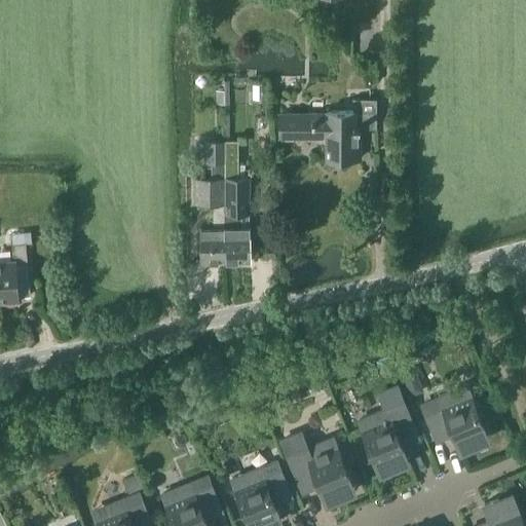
[(360,158),(360,127),(376,127),(376,99),(352,99),(352,111),(327,111),(327,114),(279,114),(279,136),(282,136),(282,140),(294,140),(294,136),(327,137),(327,158),(360,158)]
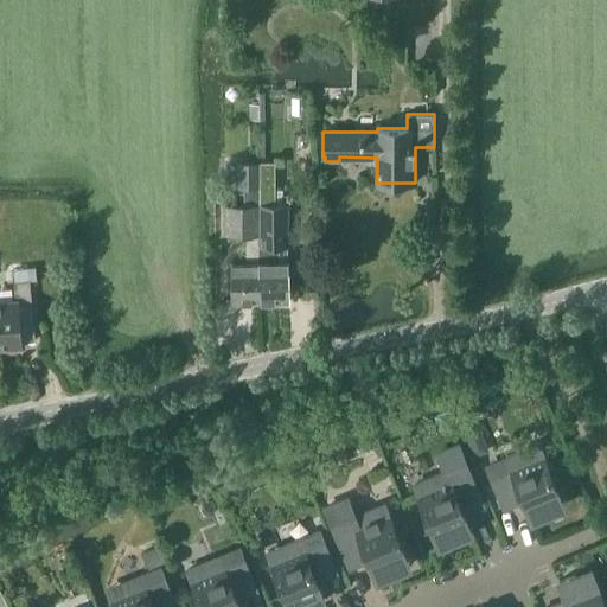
[(230,204),(227,204),(227,236),(246,236),(246,244),(246,262),(231,262),(231,304),(259,302),(259,244),(259,236),(259,204),(260,204),(259,187),(259,176),(259,168),(259,165),(259,163),(235,163),(235,187),(243,187),(243,204),(230,204)]
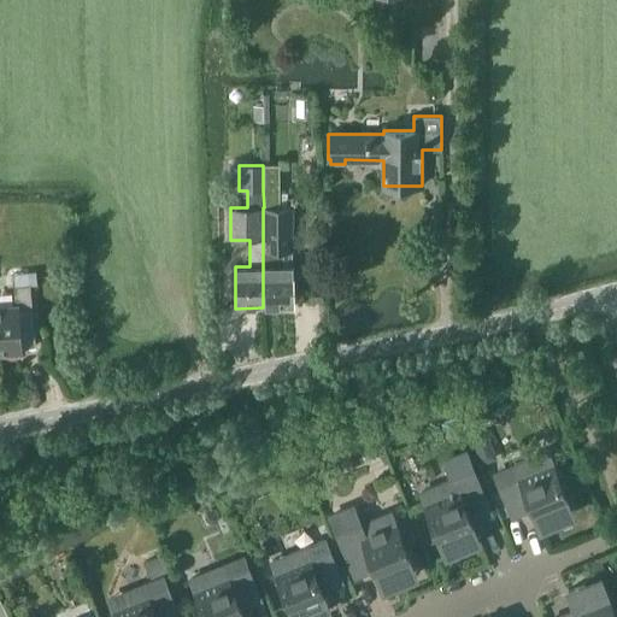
[(264,207),(263,207),(263,240),(263,248),(263,307),(293,306),(292,265),(292,250),(292,207),(286,207),(286,193),(278,193),(278,178),(263,178),(263,191),(264,207)]
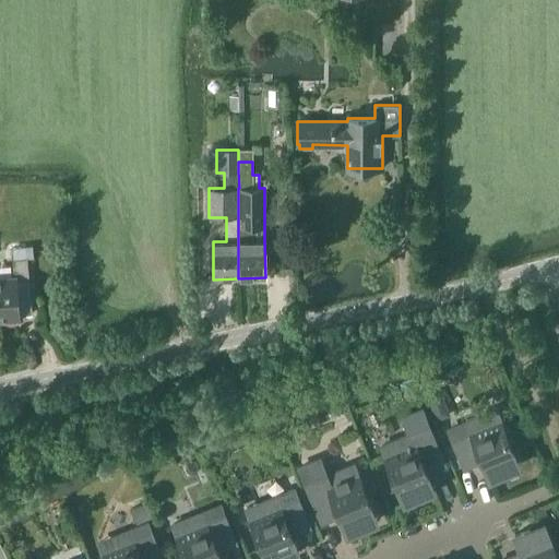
[(19,314),(32,314),(26,258),(12,260),(14,276),(0,277),(0,319),(20,318),(19,314)]
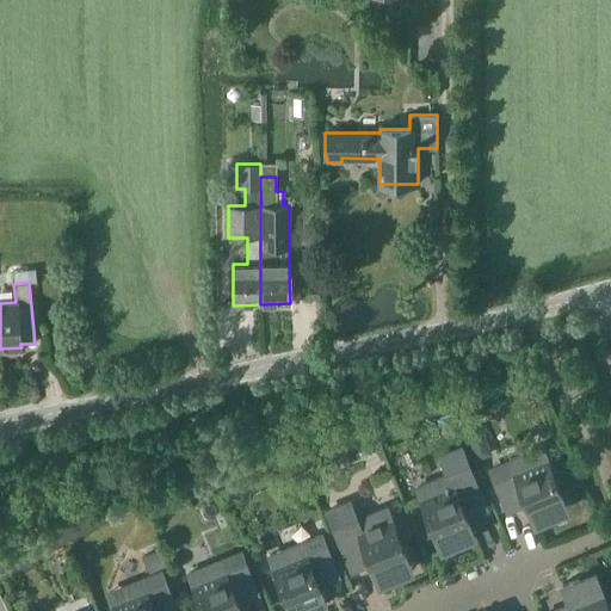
[(446,476),(417,488),(439,543),(471,530),(466,516),(486,507),(469,468),(462,449),(439,458),(446,476)]
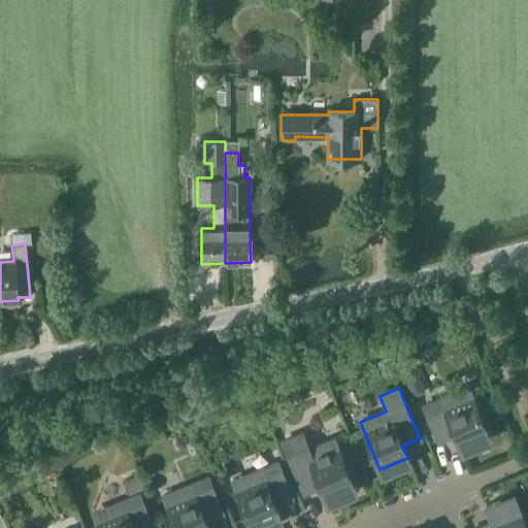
[(460,447),(488,435),(468,388),(423,406),(437,441),(455,434),(460,447)]
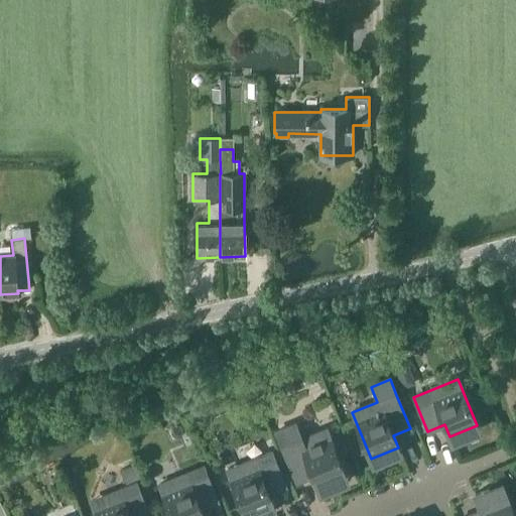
[(327,429),(301,439),(295,424),(276,432),(296,482),(312,475),(317,487),(346,476),(327,429)]
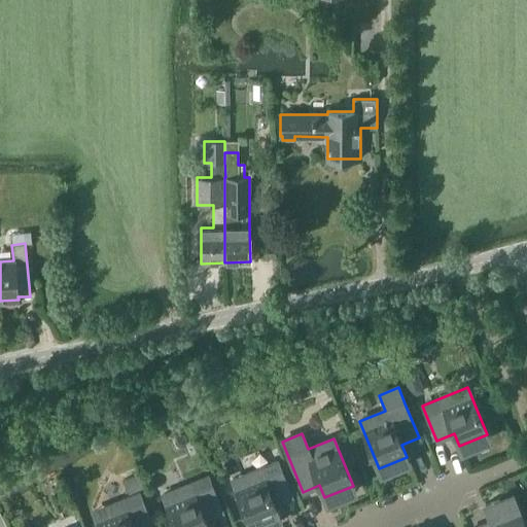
[(278,462),(233,481),(250,526),(269,526),(283,521),(276,503),(291,497),(278,462)]
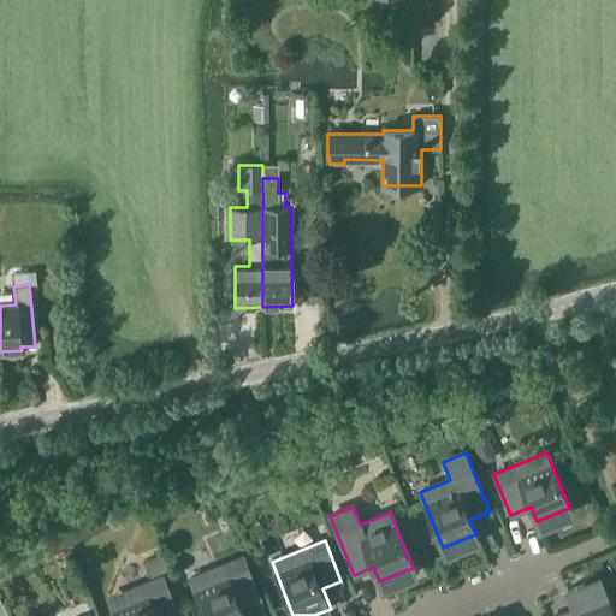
[(243,615),(240,606),(260,598),(243,557),(190,579),(205,615),(243,615)]
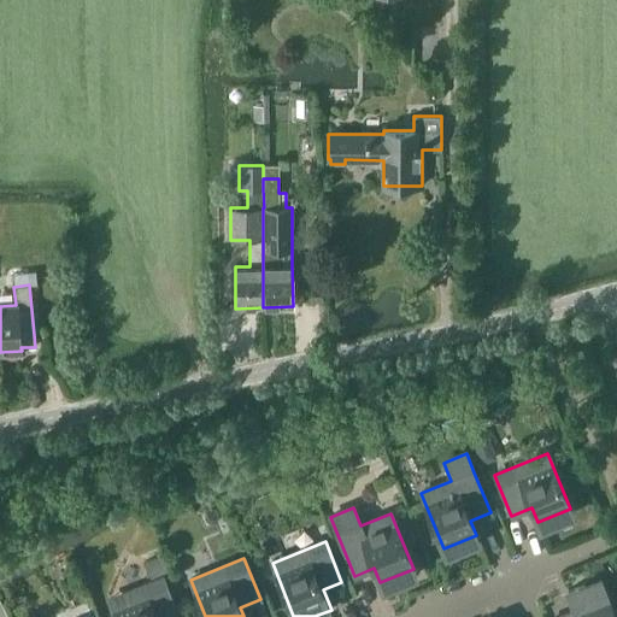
[(178,616),(163,579),(110,600),(117,616),(178,616)]
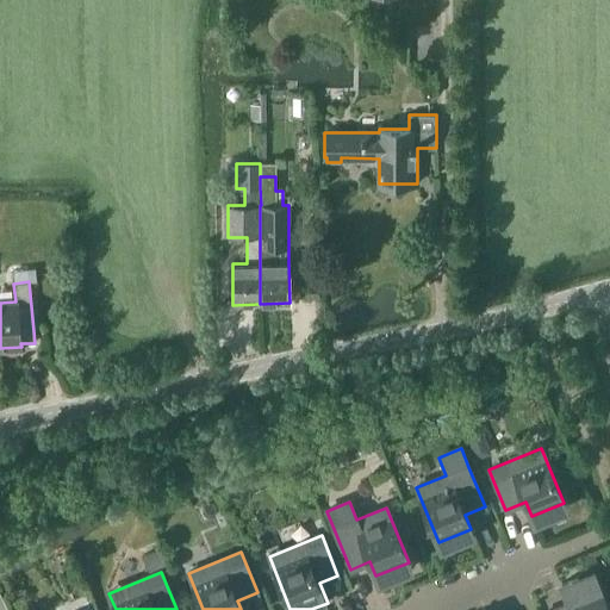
[(609,609),(596,577),(579,583),(577,577),(561,584),(568,604),(553,609),(609,609)]
